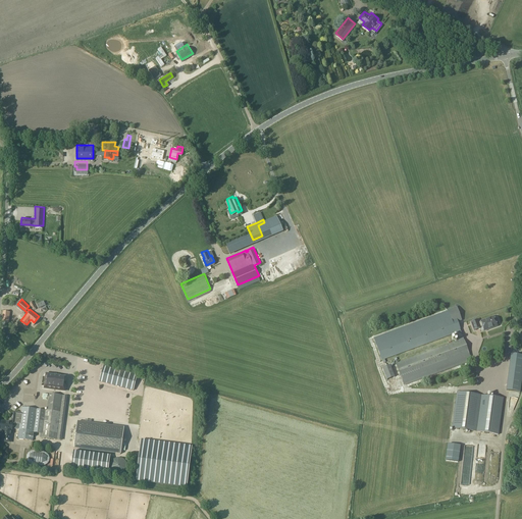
[(440,336),(456,330),(461,328),(458,319),(462,318),(457,304),(449,307),(450,311),(389,332),(389,333),(375,339),(381,357),(397,352),(440,336)]
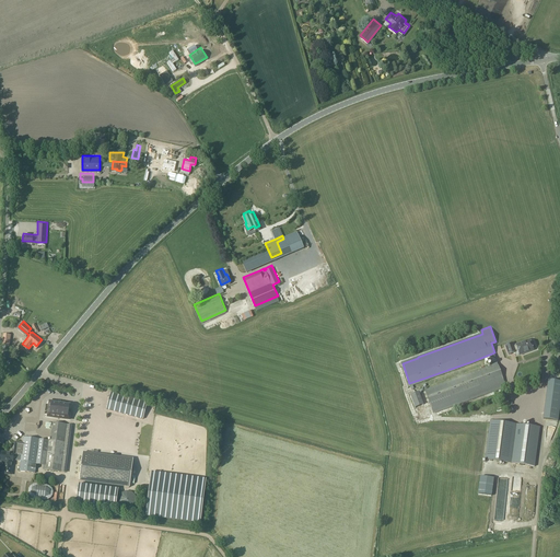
[(514,348),(517,347),(520,352),(533,347),(529,337),(515,341),(516,343),(513,344),(512,340),(505,343),(509,351),(515,349),(514,348)]
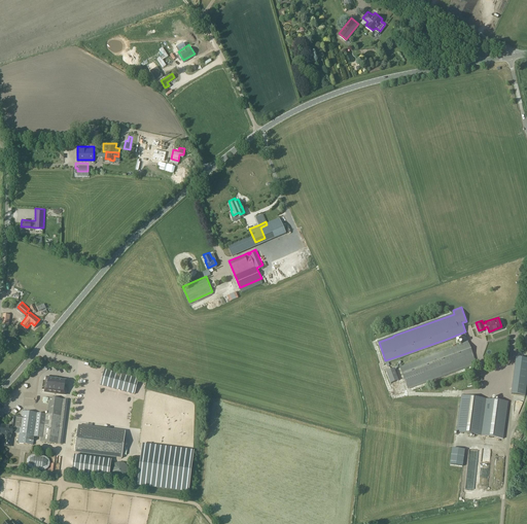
[(475,358),(468,339),(465,332),(460,334),(463,341),(399,364),(407,383),(475,358)]
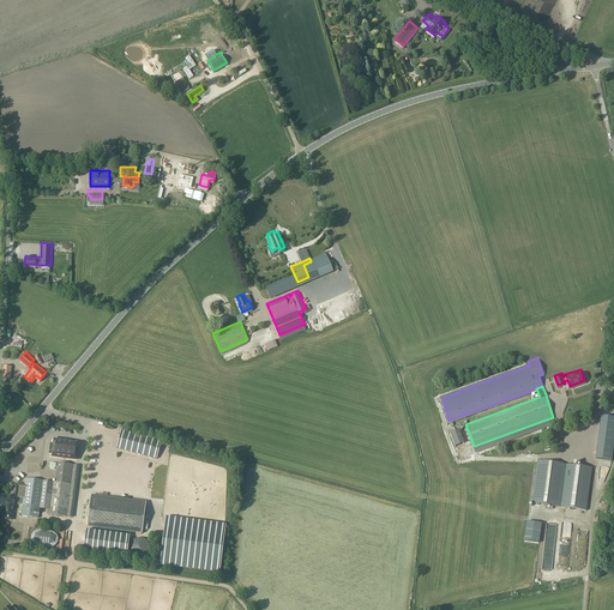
[(451,440),(461,438),(457,427),(447,430),(451,440)]
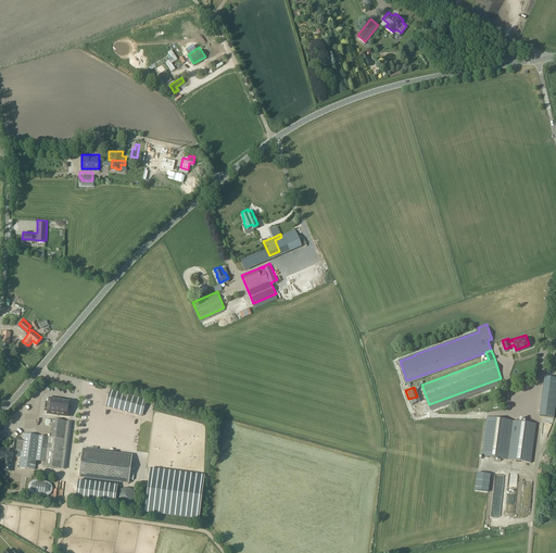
[(539,413),(554,415),(555,398),(555,388),(542,387),(539,413)]
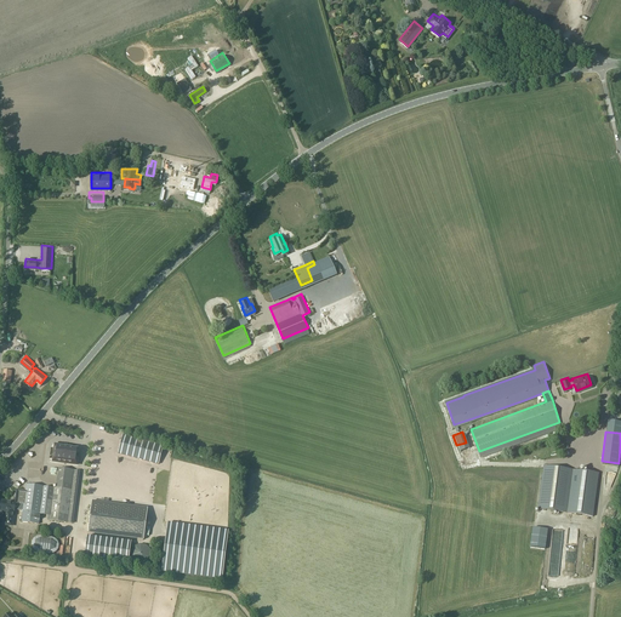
[(134,434),(127,456),(157,464),(163,443),(134,434)]
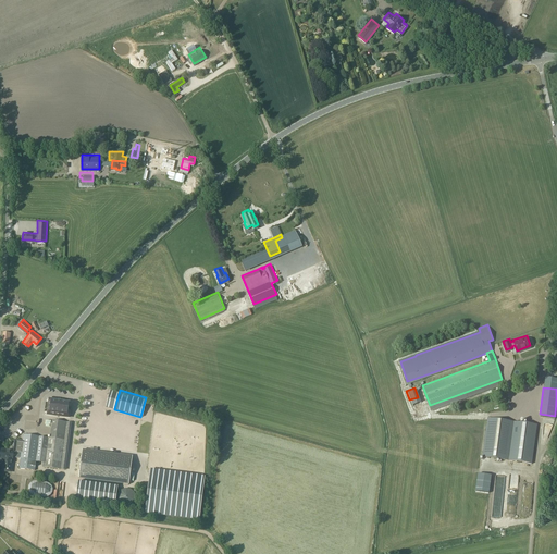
[(48,411),(69,414),(71,403),(67,402),(67,397),(49,395),(48,411)]
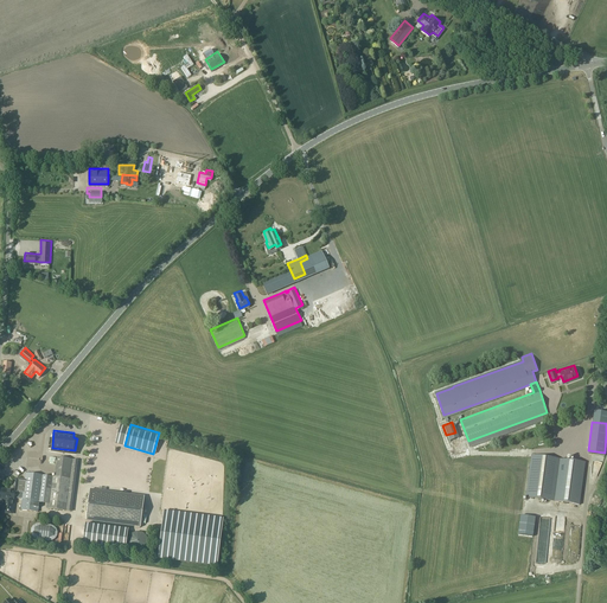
[(580,502),(585,460),(531,453),(525,495),(580,502)]
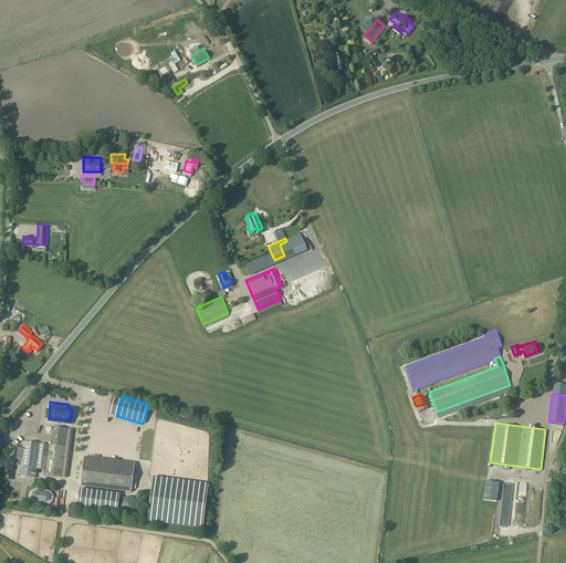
[(52,442),(48,441),(44,468),(44,472),(61,475),(62,475),(62,473),(65,475),(72,427),(54,425),(52,442)]
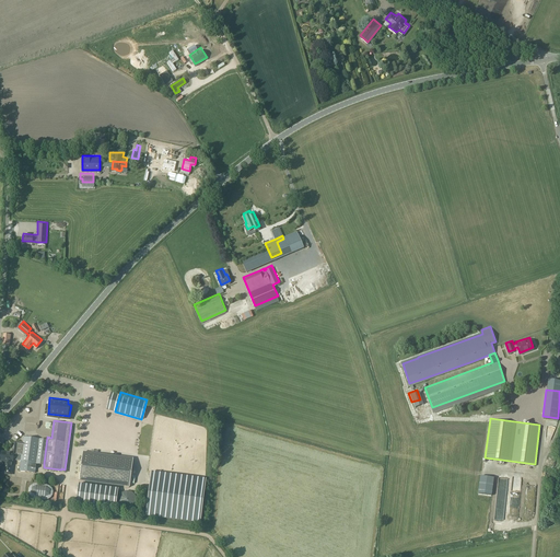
[(36,462),(39,437),(23,434),(22,440),(20,459),(19,468),(35,471),(36,462)]
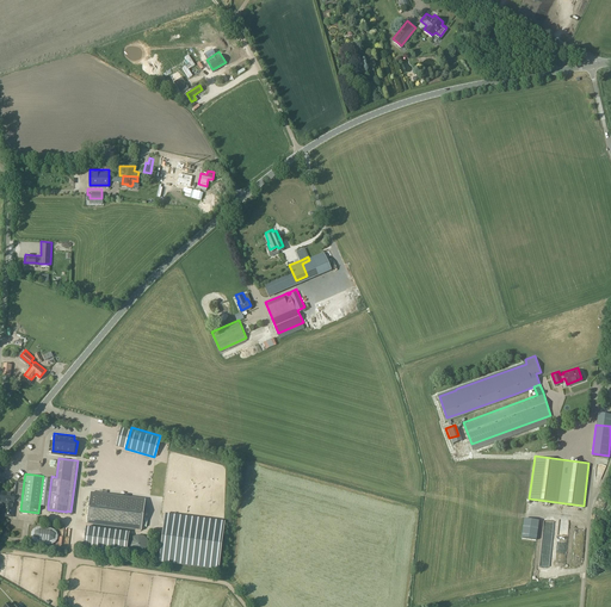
[(48,505),(51,476),(43,476),(39,503),(48,505)]
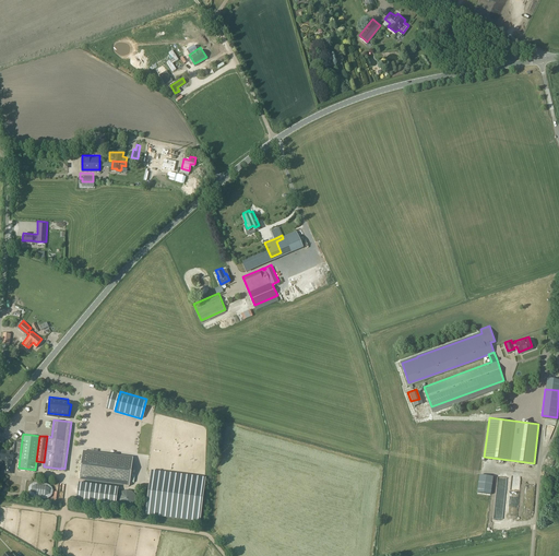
[(15,457),(20,458),(22,439),(15,439),(13,450),(1,449),(1,458),(4,458),(3,466),(11,466),(12,460),(13,460),(13,454),(15,454),(15,457)]
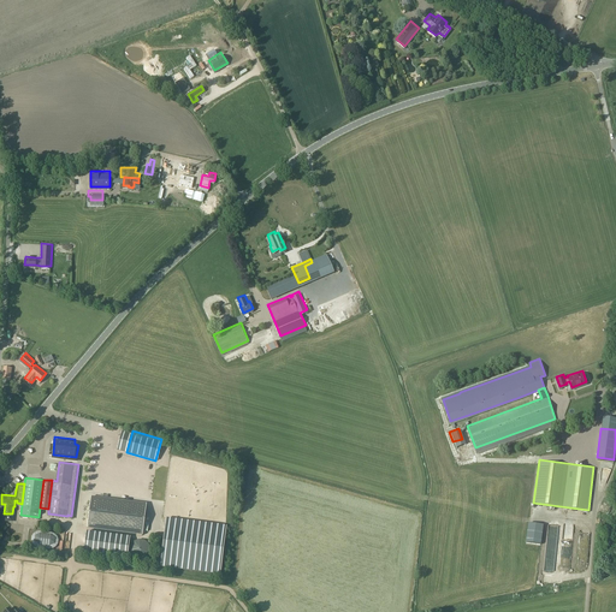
[(142,532),(147,500),(92,493),(88,524),(142,532)]
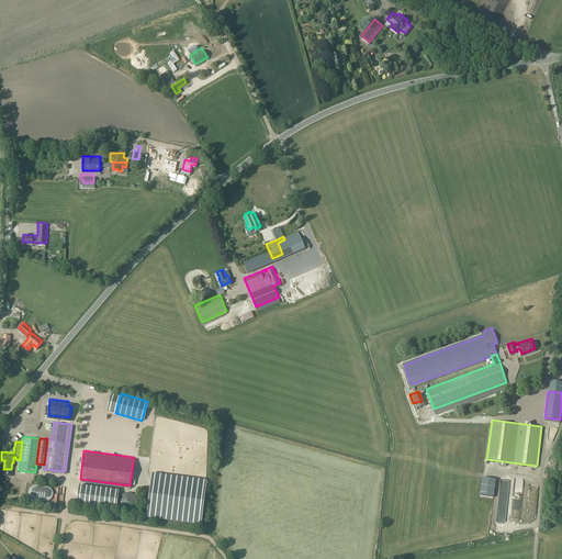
[(206,478),(152,470),(146,515),(201,523),(206,478)]
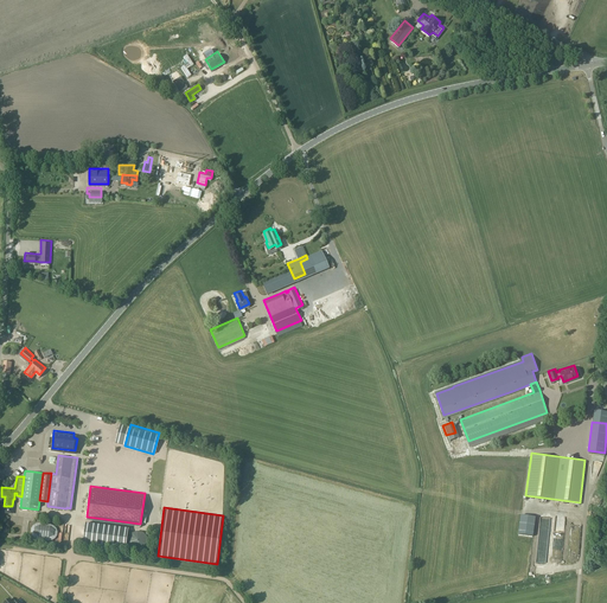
[(129,525),(85,519),(82,541),(127,547),(129,525)]
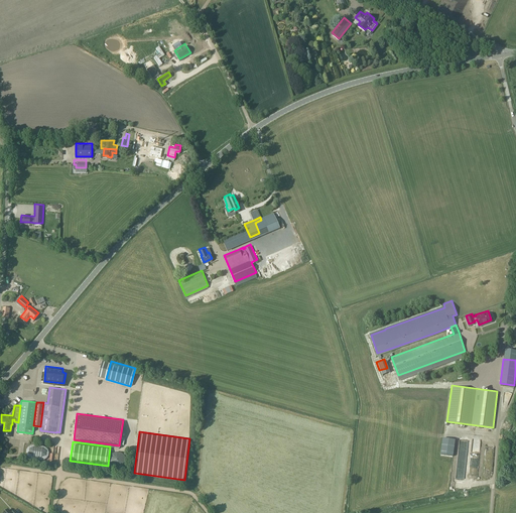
[(33,443),(30,443),(28,444),(26,447),(26,451),(27,454),(29,456),(32,457),(41,458),(44,457),(46,456),(48,453),(48,451),(47,447),(45,445),(42,444),(33,443)]
